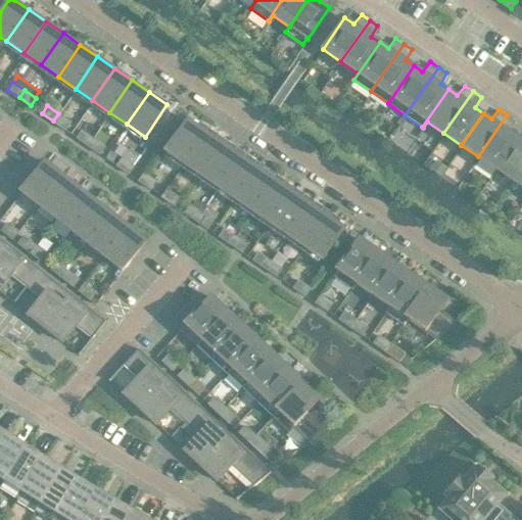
[(58,113),(53,121),(64,129),(69,122),(58,113)]
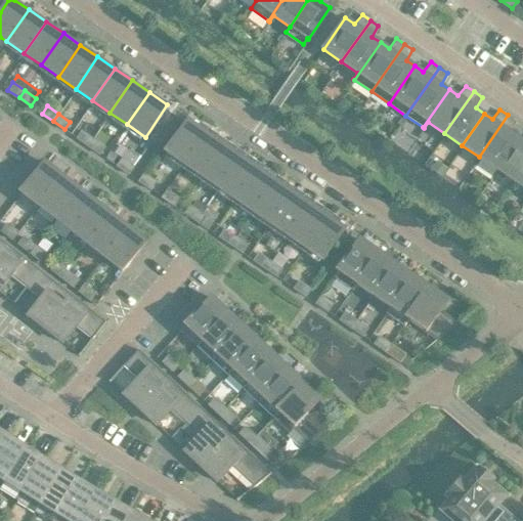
[(508,115),(479,157),(496,169),(518,137),(510,131),(516,121),(508,115)]
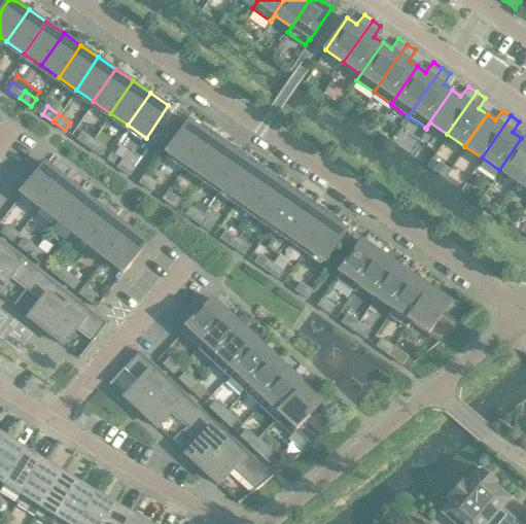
[(184,165),(207,132),(188,119),(167,151),(184,165)]
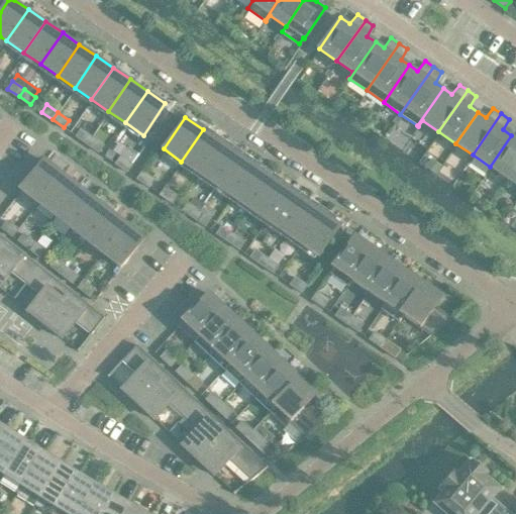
[(87,143),(92,135),(81,128),(75,135),(87,143)]
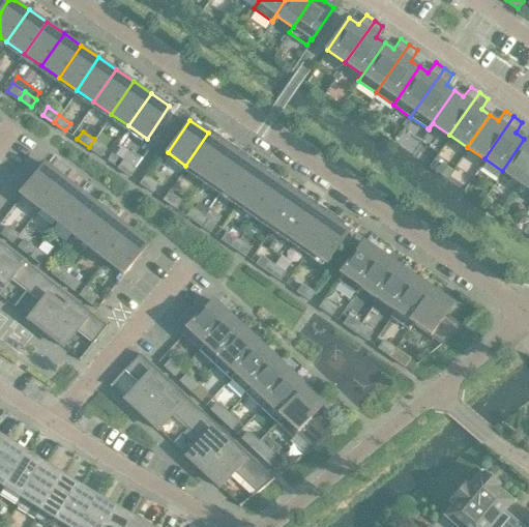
[(208,133),(185,166),(203,177),(226,145),(208,133)]
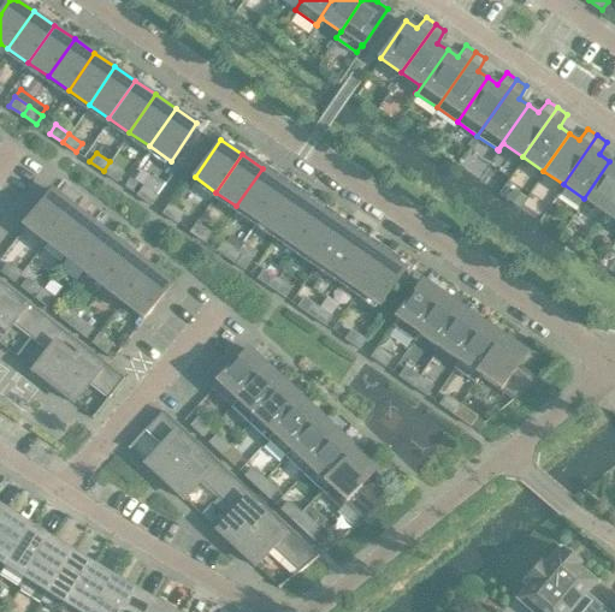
[(110,161),(104,171),(117,179),(123,171),(110,161)]
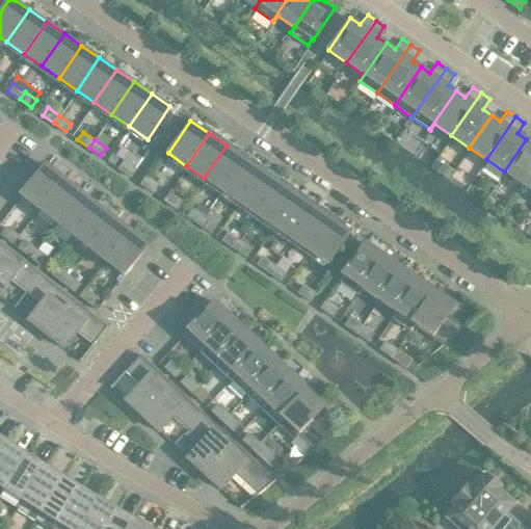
[(521,184),(530,168),(530,142),(526,139),(504,172),(521,184)]
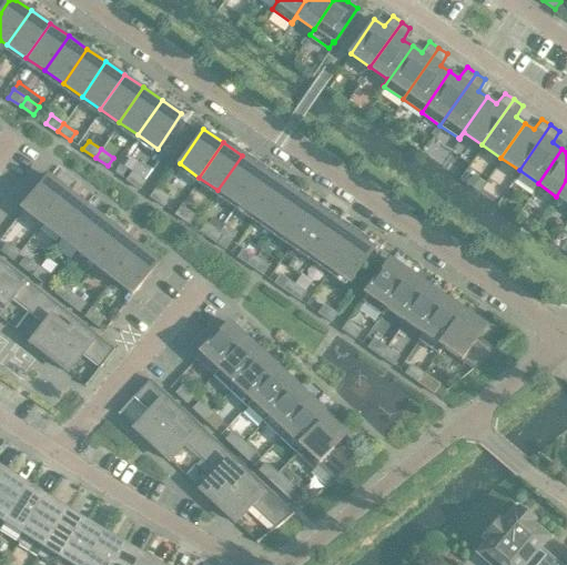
[(242,155),(218,190),(236,203),(261,169),(242,155)]
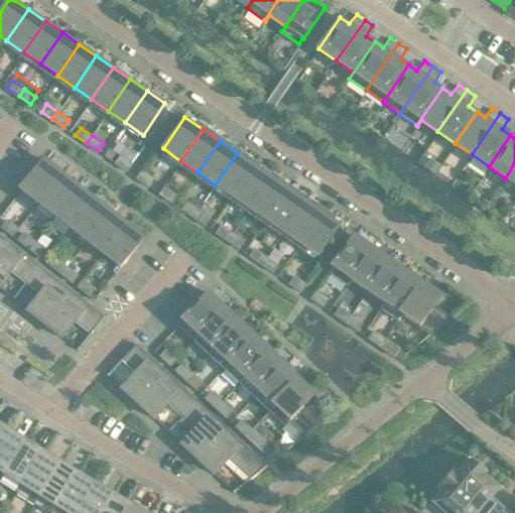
[(237,153),(215,184),(232,196),(253,164),(237,153)]
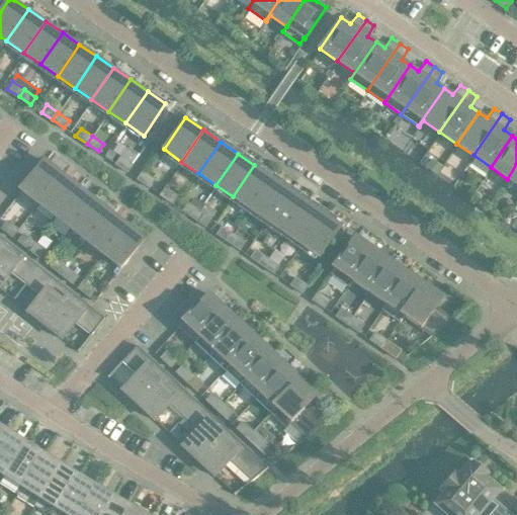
[(115,163),(126,171),(132,163),(120,156),(115,163)]
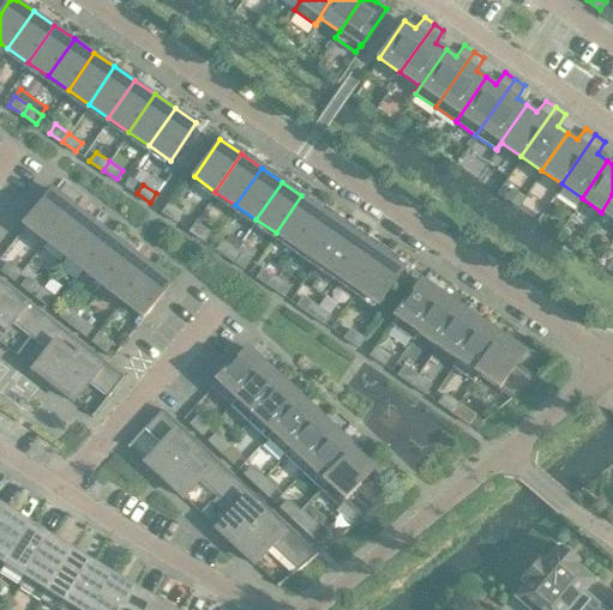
[(44,240),(73,204),(53,188),(24,224),(44,240)]
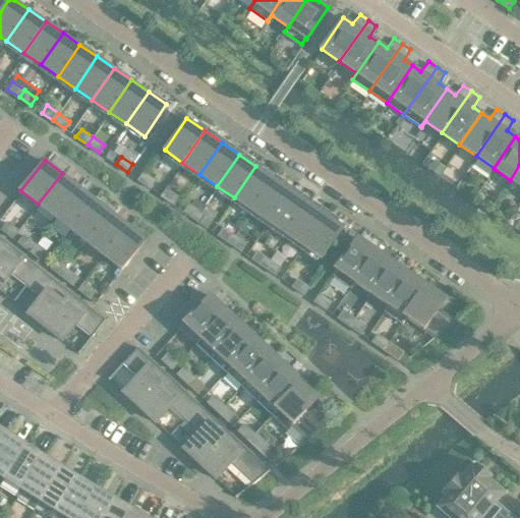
[(519,165),(510,180),(519,186),(519,165)]
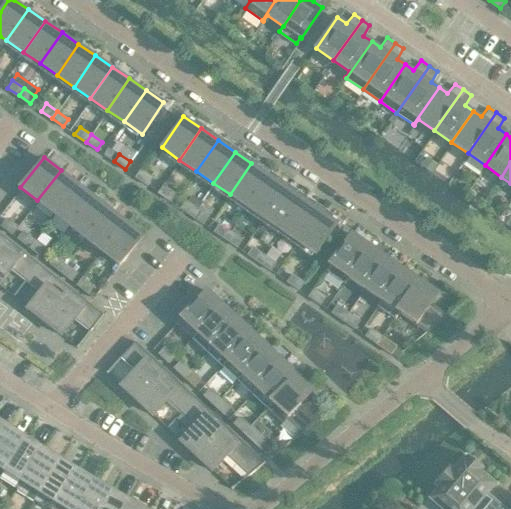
[(251,163),(230,194),(247,206),(268,175),(251,163)]
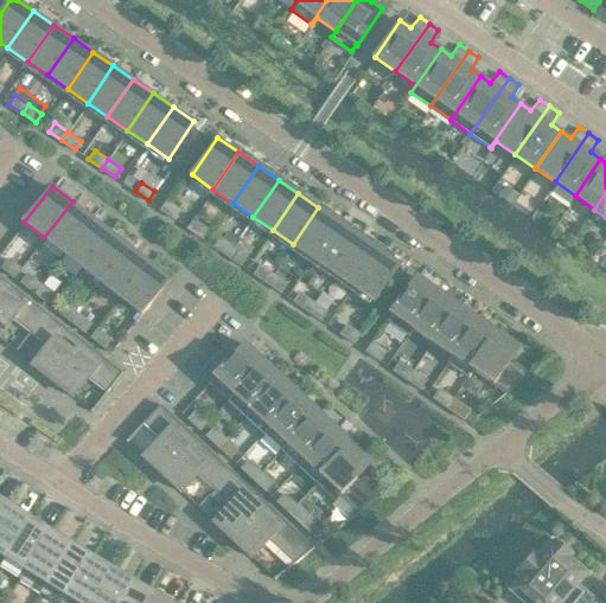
[(160,209),(174,218),(180,209),(166,199),(160,209)]
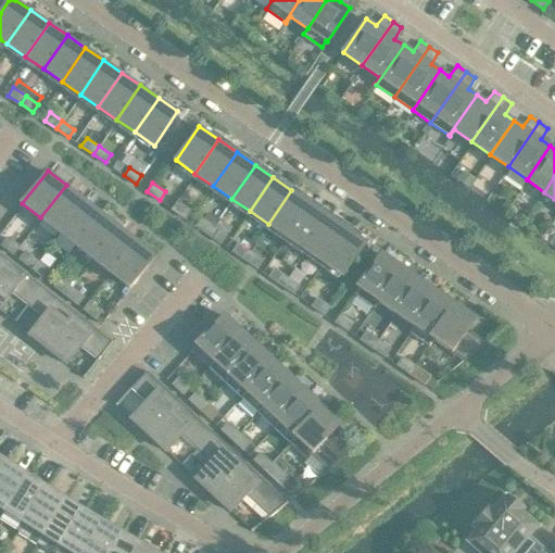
[(66,185),(40,217),(58,231),(84,199),(66,185)]
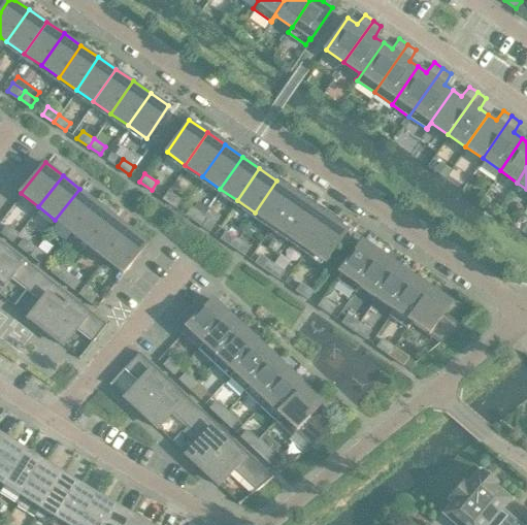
[(276,181),(255,212),(271,225),(294,192),(276,181)]
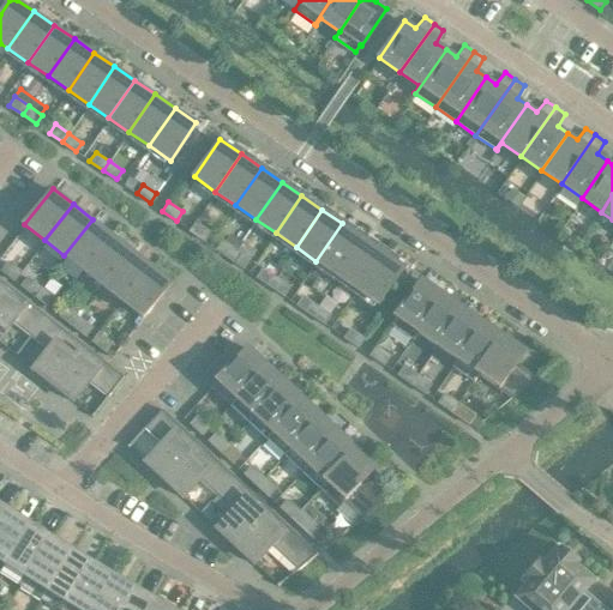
[(92,219),(64,255),(83,270),(112,234),(92,219)]
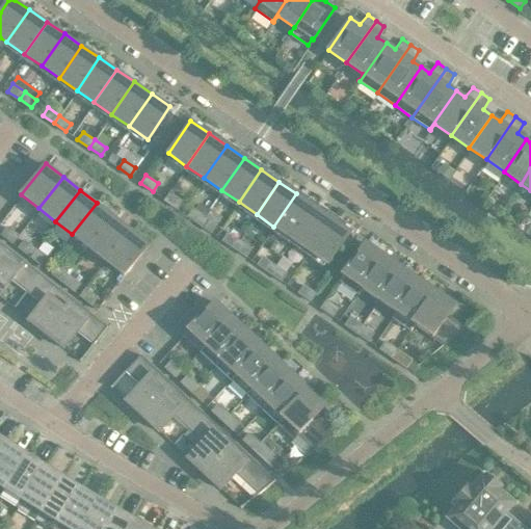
[(164,200),(176,207),(182,200),(169,191),(164,200)]
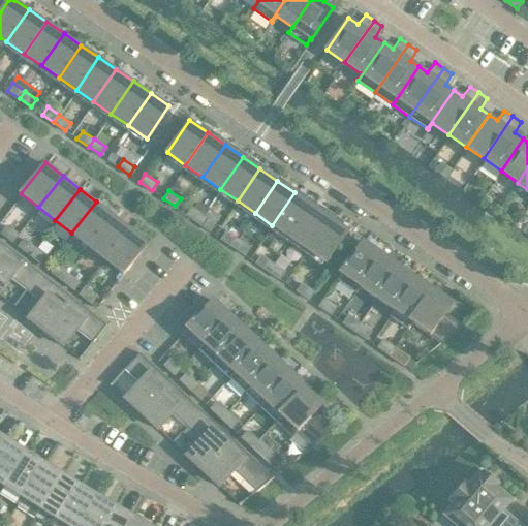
[(289,237),(312,205),(294,192),(272,225),(289,237)]
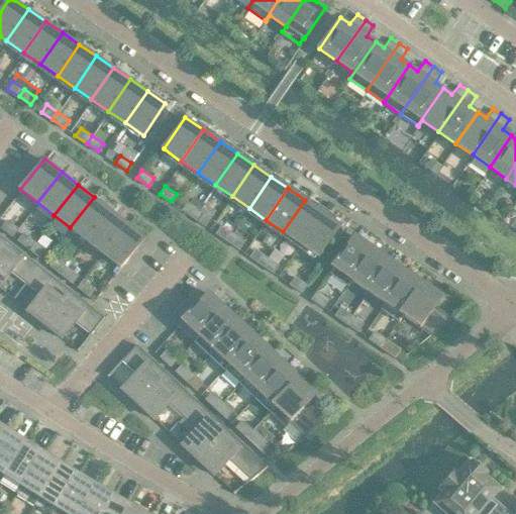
[(94,197),(70,227),(87,240),(110,210),(94,197)]
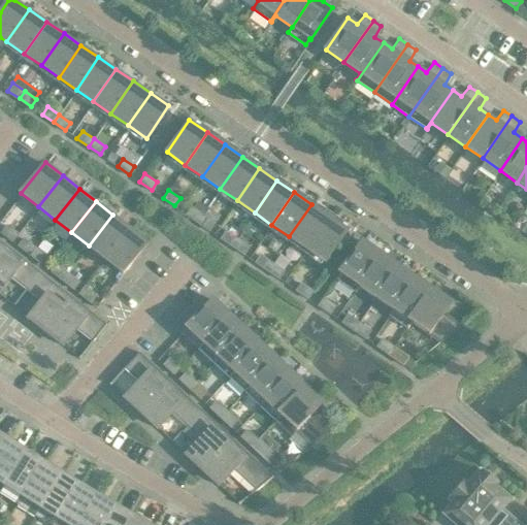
[(306,249),(329,216),(311,204),(289,236),(306,249)]
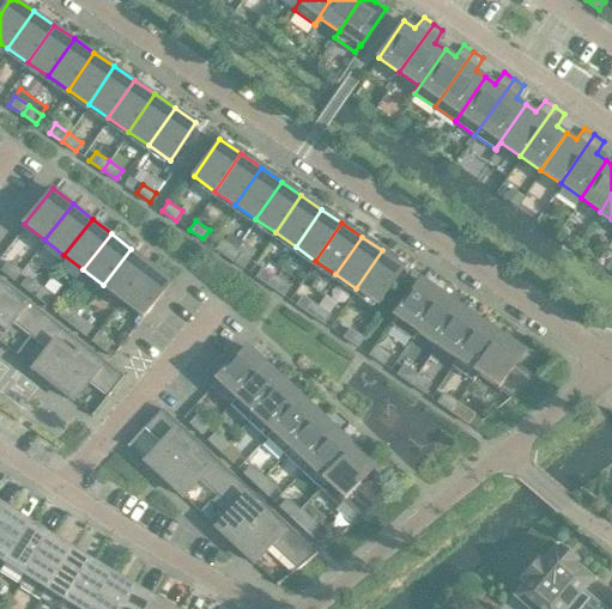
[(229,257),(235,248),(222,239),(216,248),(229,257)]
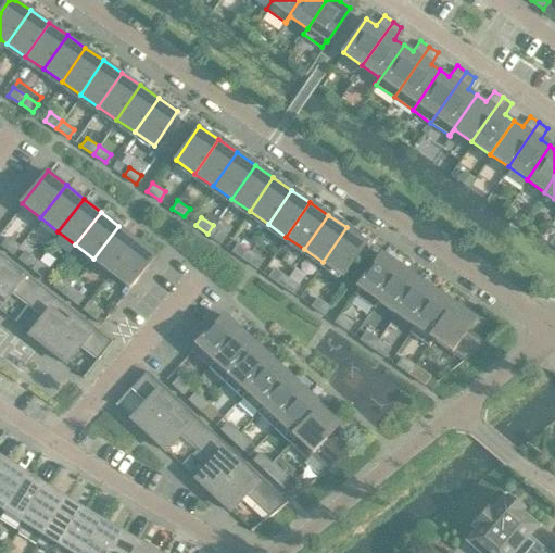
[(213,225),(207,234),(219,241),(226,234),(213,225)]
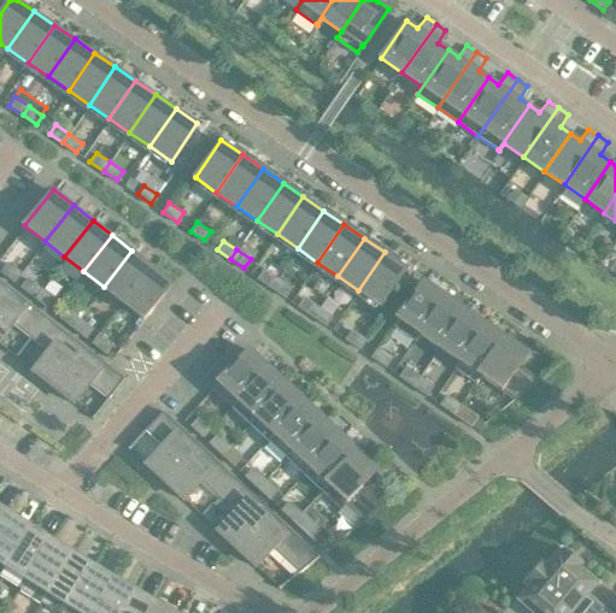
[(132,251),(104,287),(123,301),(151,265),(132,251)]
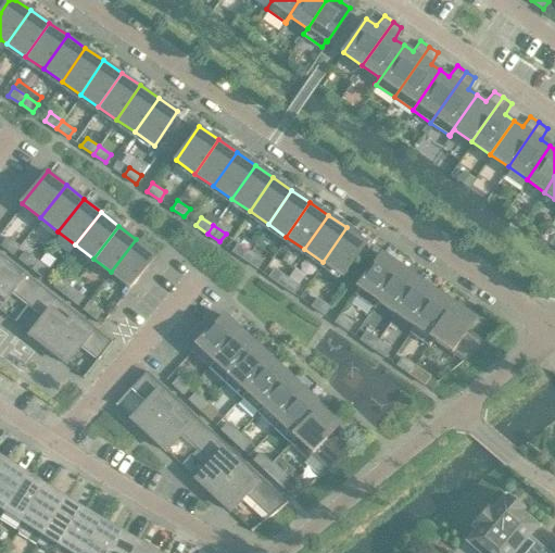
[(347,227),(323,262),(342,275),(365,241),(347,227)]
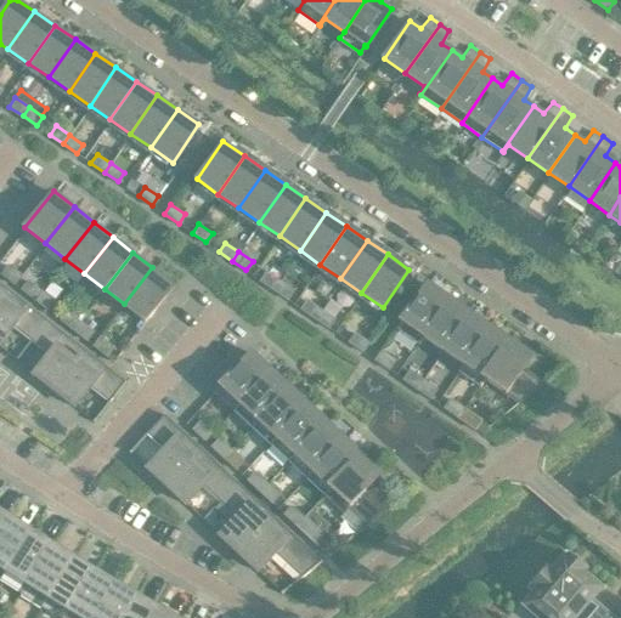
[(1,272),(15,283),(21,275),(7,264),(1,272)]
